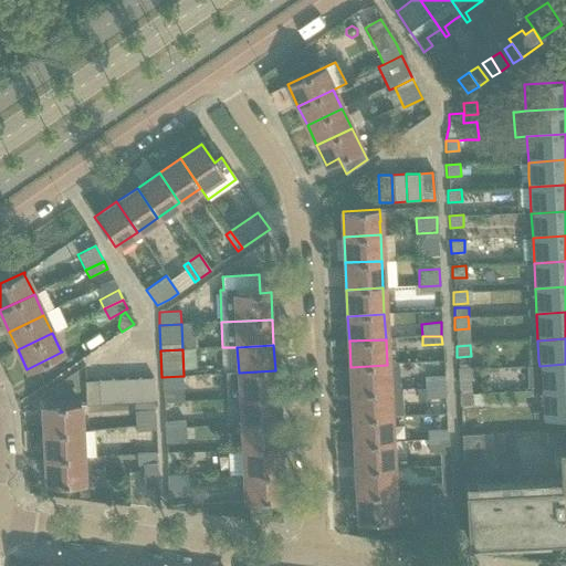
[(565,364),(540,366),(540,373),(540,376),(541,386),(541,390),(565,388),(565,364)]
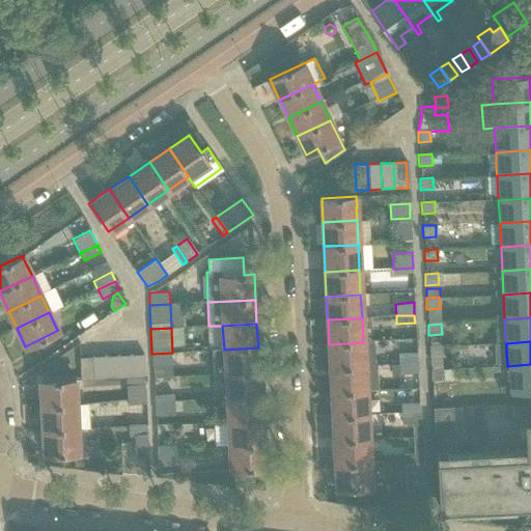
[(363,342),(329,344),(329,350),(330,368),(364,366),(368,366),(370,366),(372,366),(374,365),(373,342),(369,342),(363,342)]
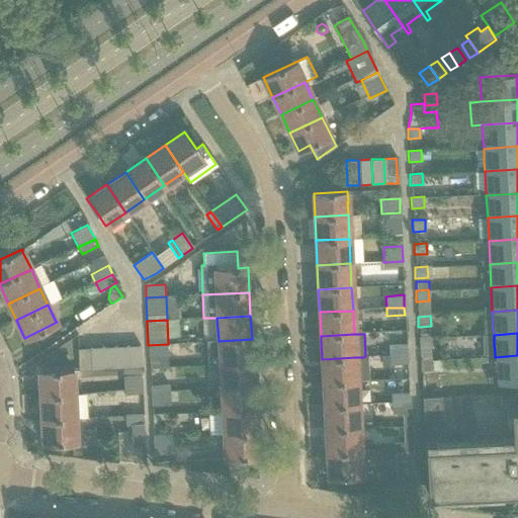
[(431,336),(419,337),(419,347),(431,347),(431,336)]
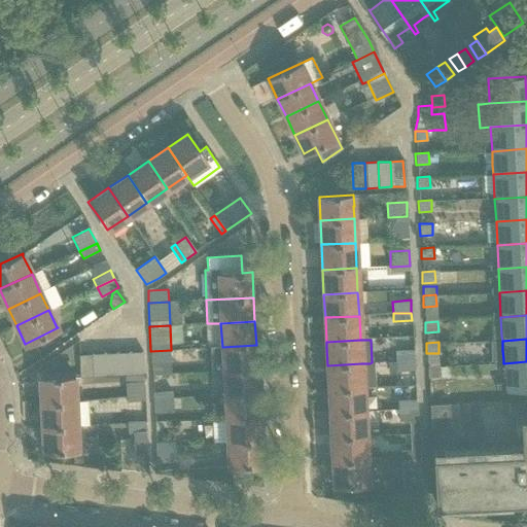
[(222,347),(210,348),(211,372),(223,371),(257,369),(256,347),(256,345),(222,347)]
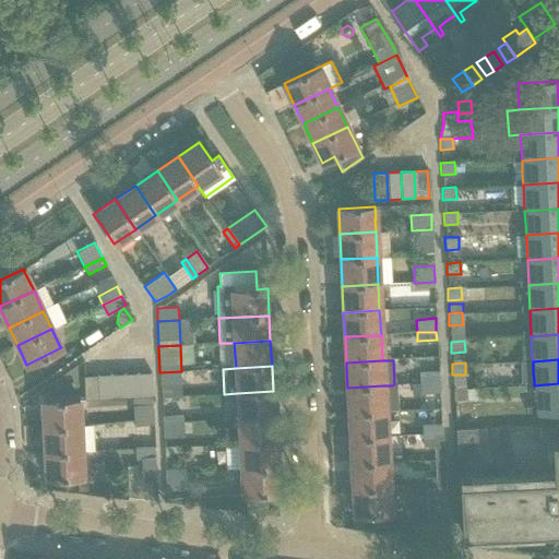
[(181,371),(159,372),(161,395),(182,394),(181,371)]
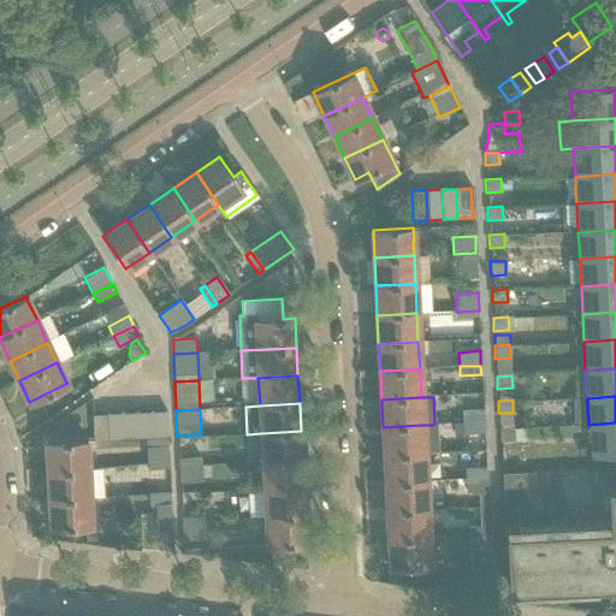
[(167,410),(152,412),(153,438),(169,437),(167,410)]
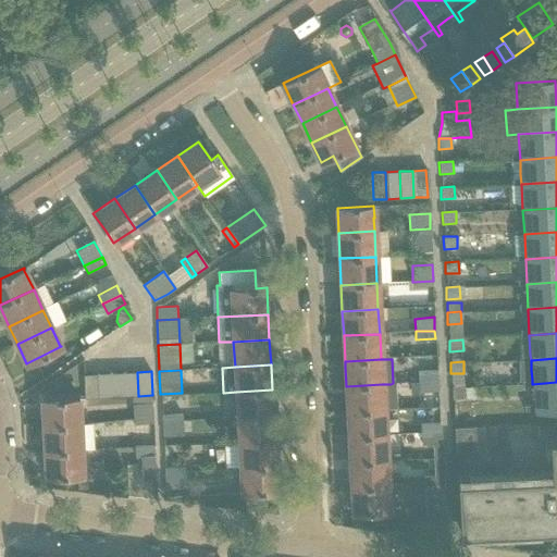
[(418,372),(418,382),(436,381),(436,371),(418,372)]
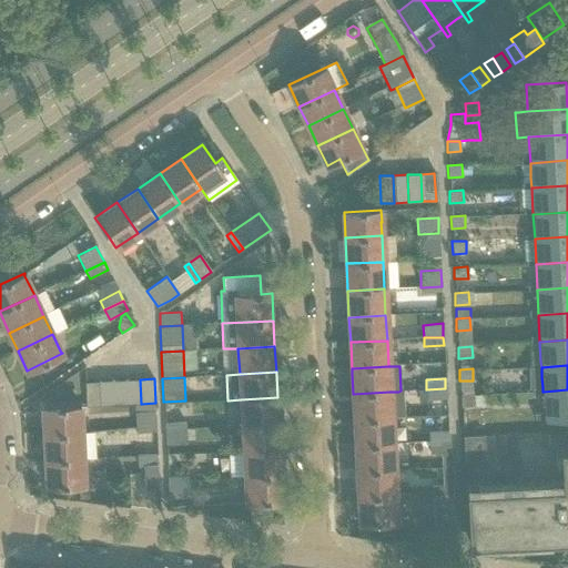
[(140,379),(125,381),(127,404),(134,404),(141,404),(140,379)]
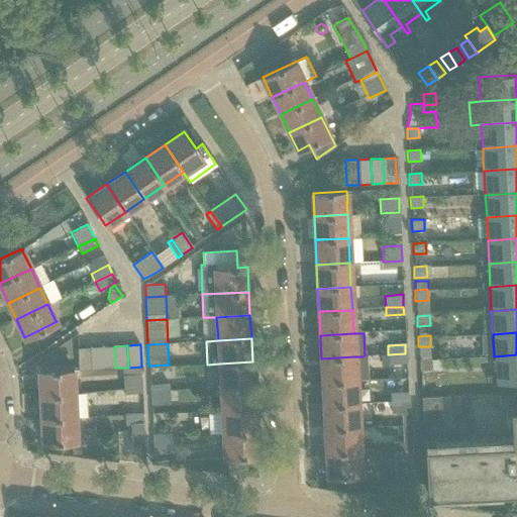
[(95,347),(90,347),(91,370),(103,369),(102,346),(95,347)]
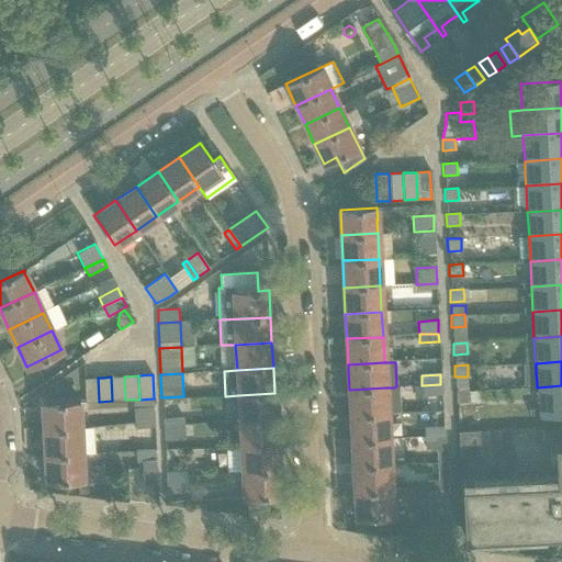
[(124,377),(111,377),(112,401),(125,400),(124,377)]
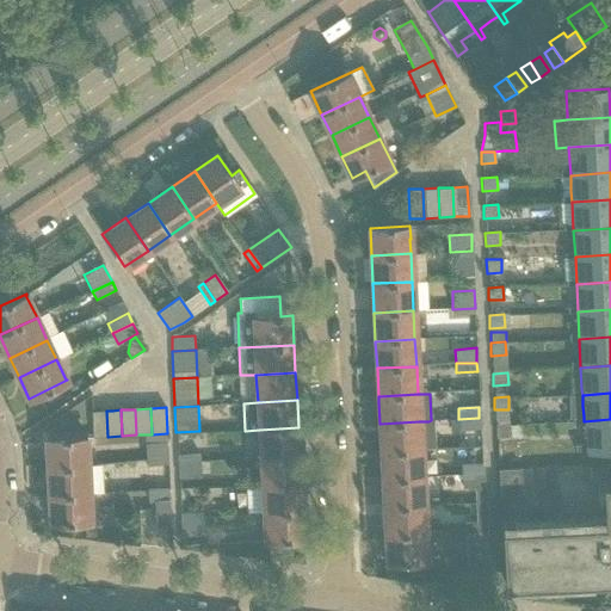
[(106,411),(91,412),(92,437),(107,437),(106,411)]
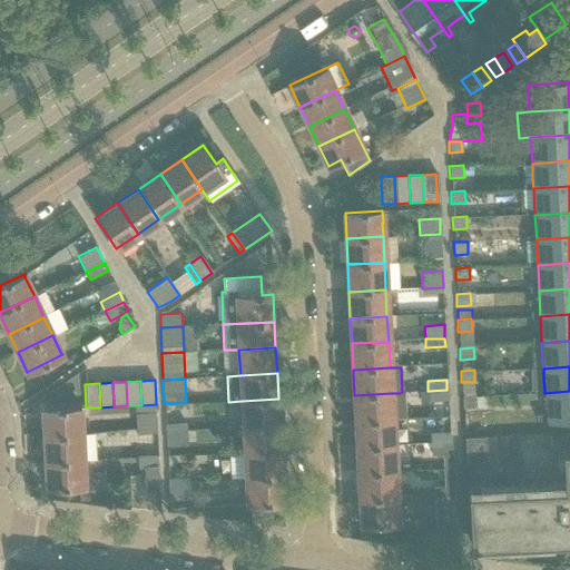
[(446,390),(428,391),(429,401),(446,401),(446,390)]
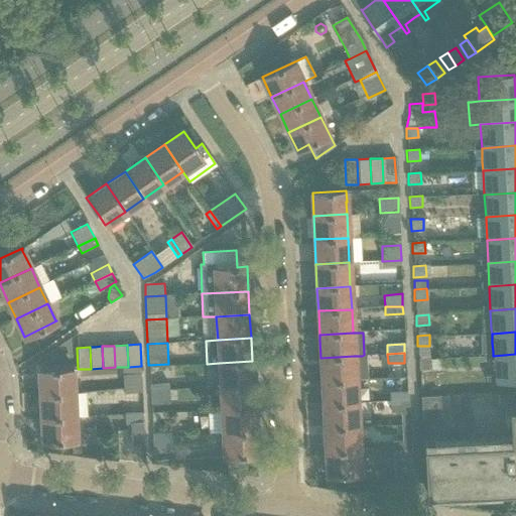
[(515,354),(493,356),(493,357),(493,366),(494,375),(494,381),(511,381),(515,380),(515,354)]
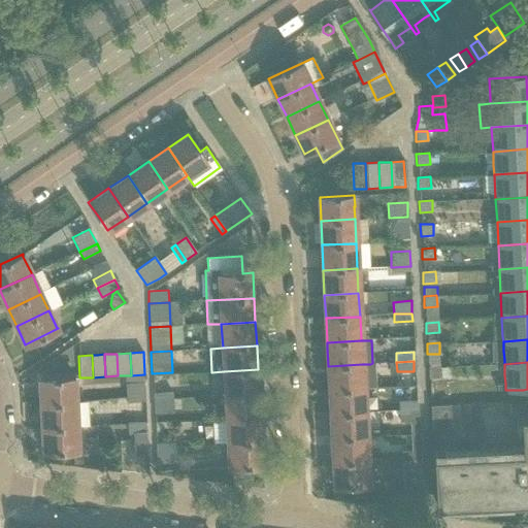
[(362,364),(328,366),(329,389),(363,388),(371,387),(375,387),(374,363),(372,363),(370,364),(368,364),(366,364),(362,364)]
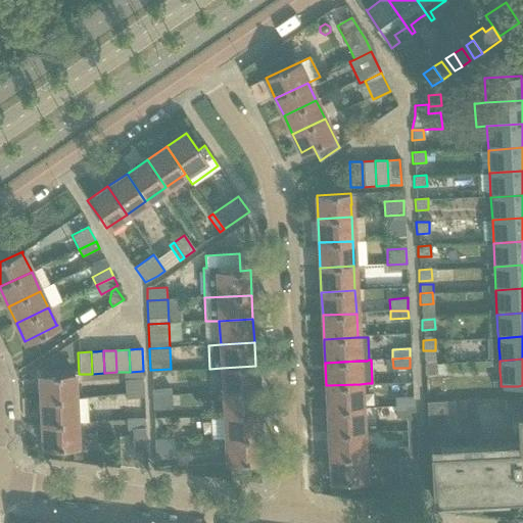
[(436,363),(424,364),(424,375),(436,374),(436,363)]
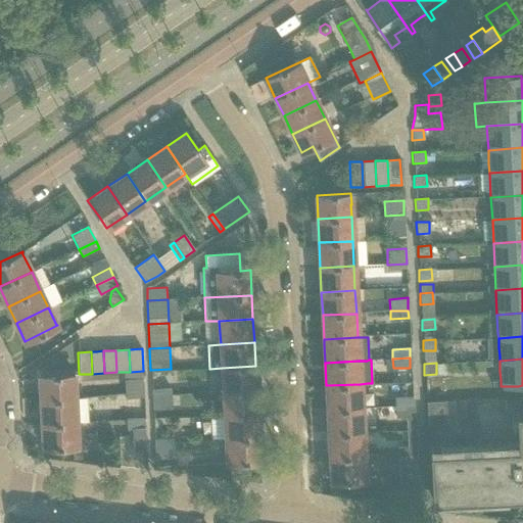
[(222,368),(223,391),(256,389),(255,366),(222,368)]
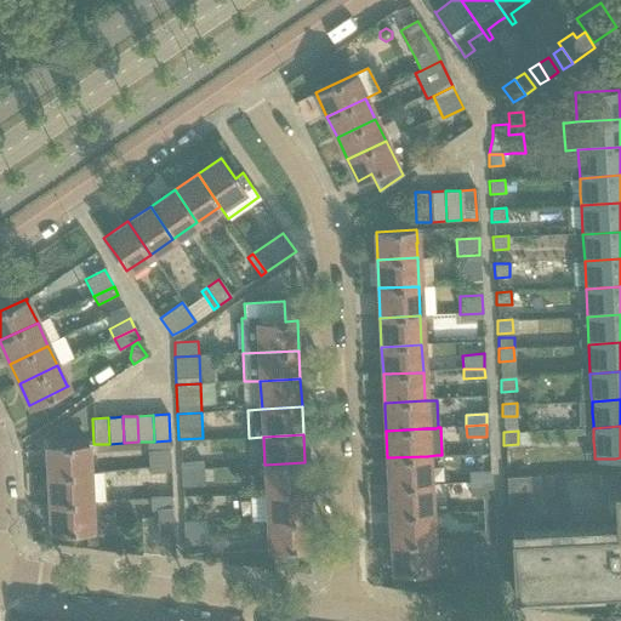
[(154,442),(147,442),(147,451),(148,462),(170,461),(170,440),(154,442)]
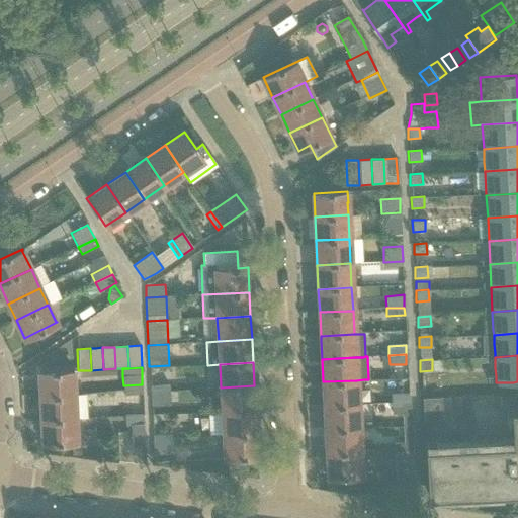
[(59,370),(38,371),(39,397),(74,395),(74,387),(73,376),(73,370),(59,370)]
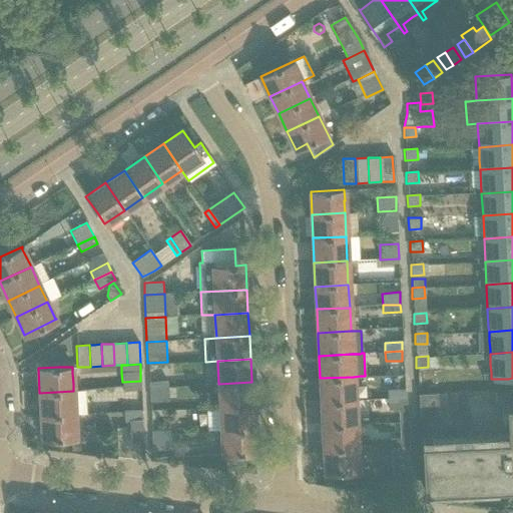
[(320,378),(321,403),(354,401),(353,377),(320,378)]
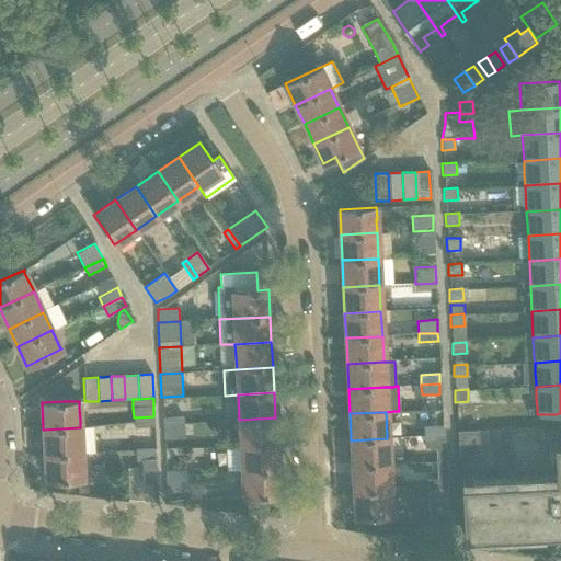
[(153,416),(134,418),(134,426),(155,426),(153,416)]
